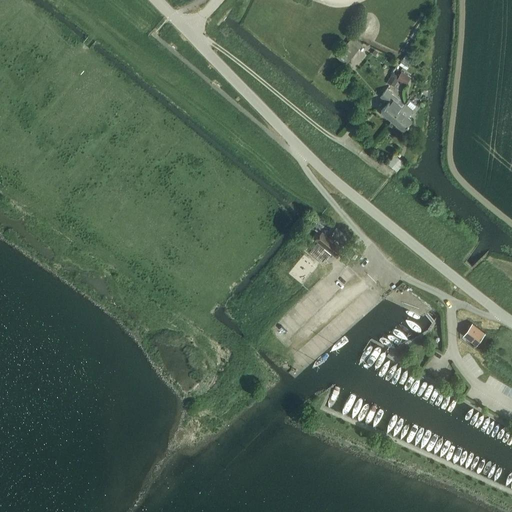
[(355,53),(345,45),(336,56),(346,64),(355,53)]
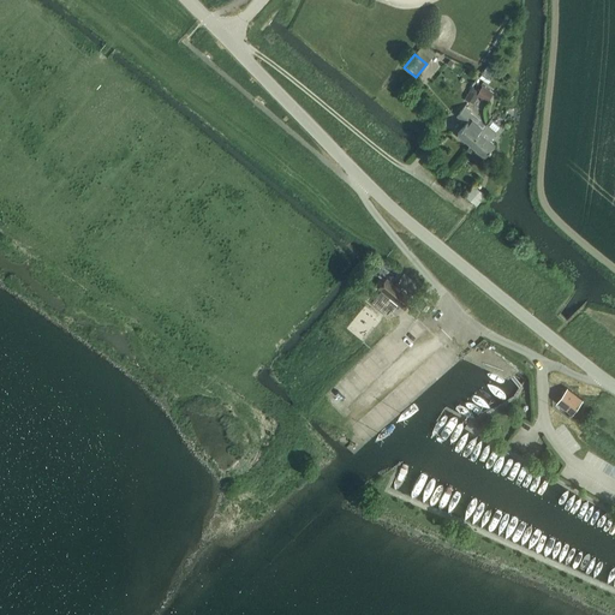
[(477,94),(477,95),(478,96),(488,102),(494,93),(483,85),(477,94)]
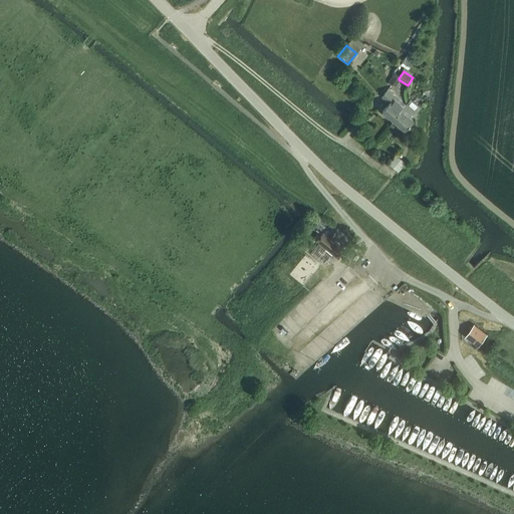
[(389,82),(396,87),(400,80),(399,79),(393,75),(389,82)]
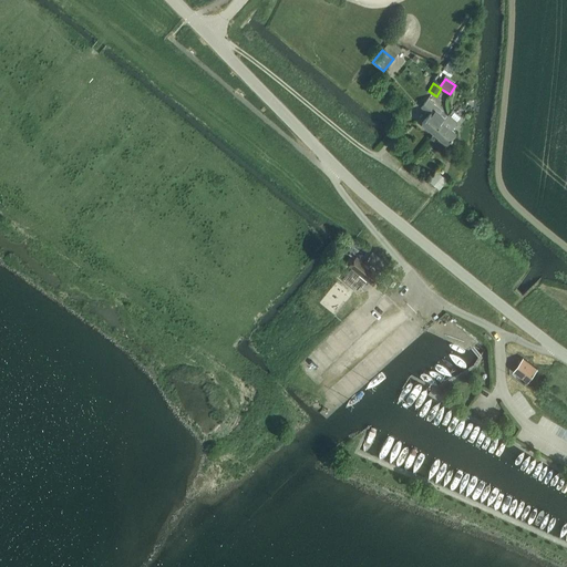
[(422,123),(434,133),(435,132),(443,121),(445,113),(443,111),(434,103),(435,102),(429,96),(421,106),(430,113),(422,123)]
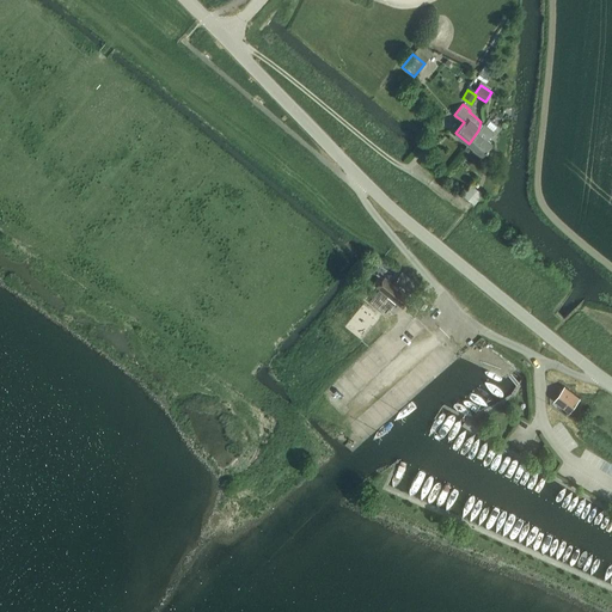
[(470,142),(469,144),(475,147),(472,150),(479,157),(482,154),(483,154),(494,142),(489,138),(495,130),(484,122),(483,124),(481,122),(478,130),(470,142)]
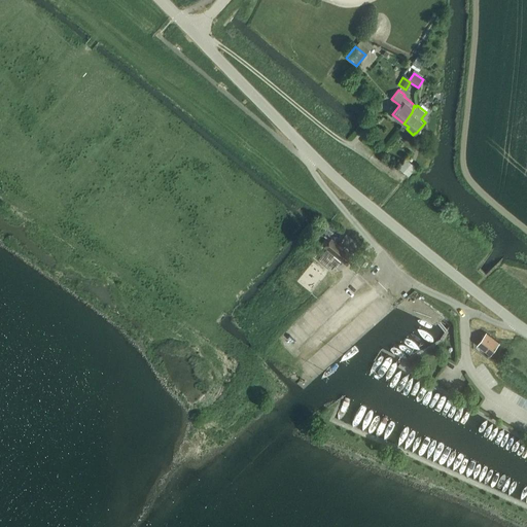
[(353,251),(358,244),(346,235),(341,242),(353,251)]
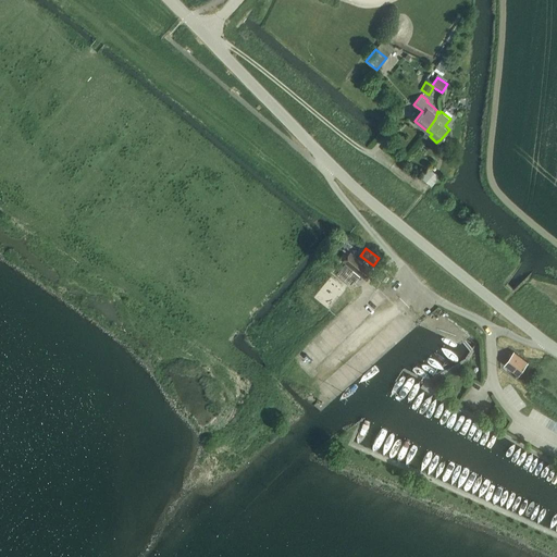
[(344,260),(351,267),(367,279),(373,271),(350,252),(344,260)]
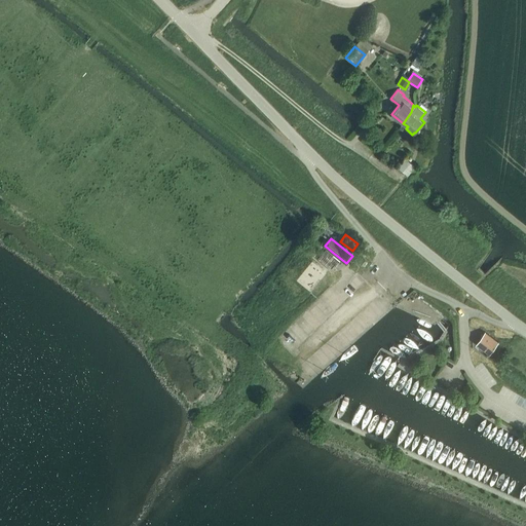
[(477,343),(489,352),(490,353),(498,342),(485,332),(477,343)]
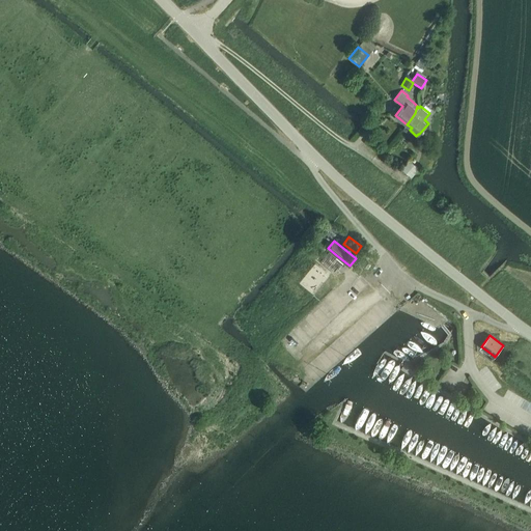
All buildings are outlined.
